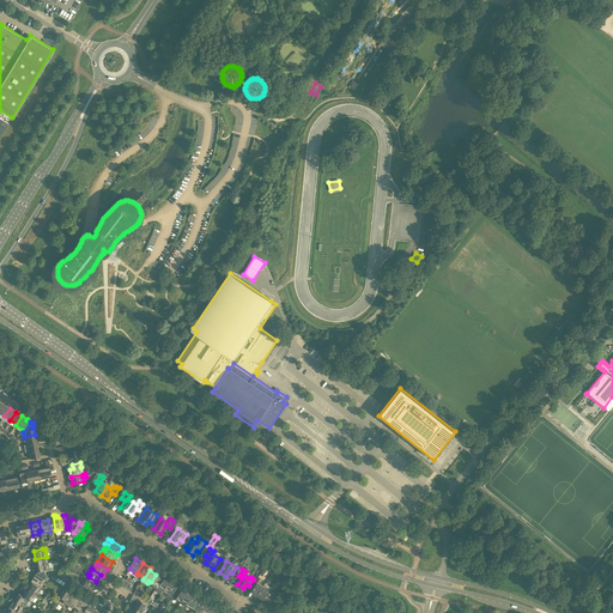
[(44,578),(36,574),(31,581),(41,587),(44,582),(42,581),(44,578)]
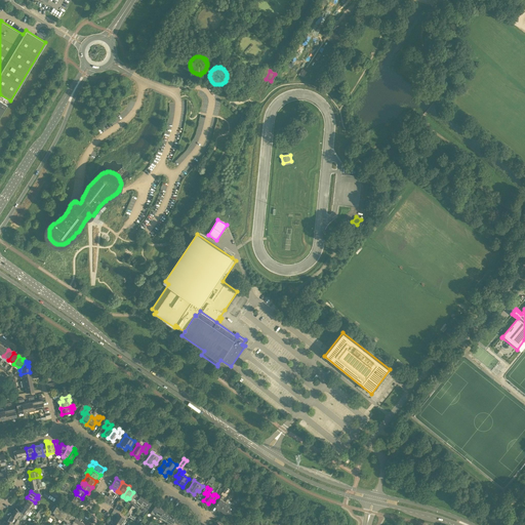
[(135,503),(139,496),(133,492),(129,498),(131,499),(130,501),(134,505),(135,503)]
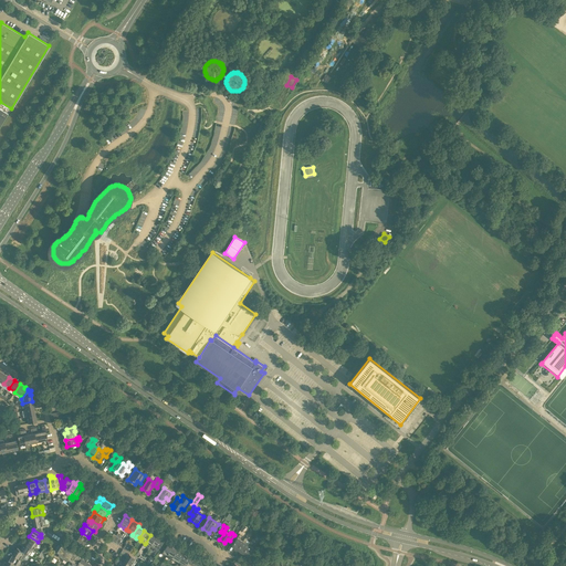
[(84,544),(88,537),(82,533),(81,535),(79,534),(75,538),(82,543),(84,544)]
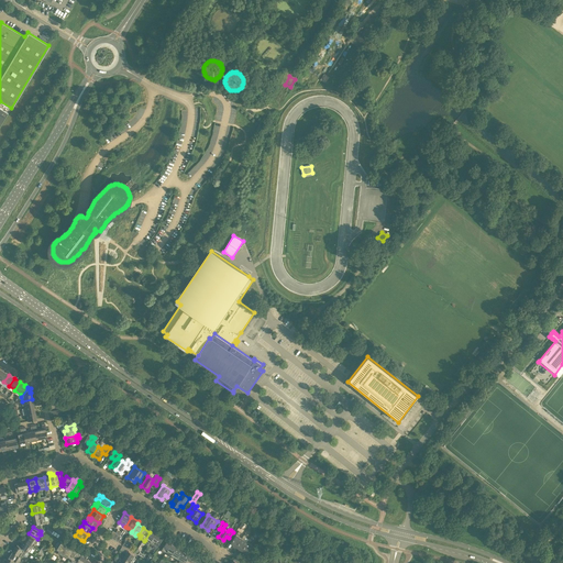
[(150,532),(145,540),(150,542),(157,531),(155,530),(154,532),(151,530),(150,532)]
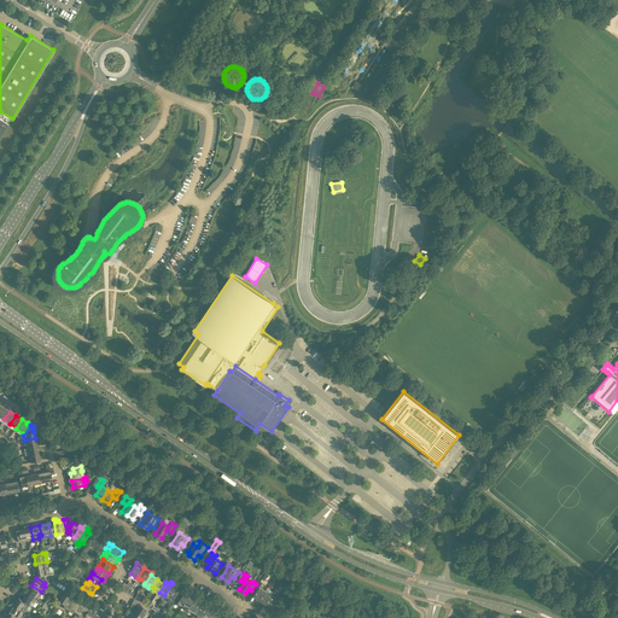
[(173,583),(164,595),(169,599),(168,601),(172,604),(179,590),(173,587),(175,584),(173,583)]
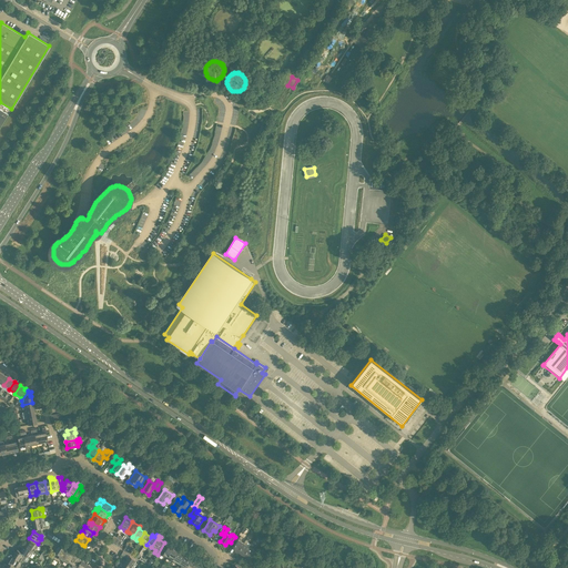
[(236,549),(235,551),(237,553),(244,543),(241,540),(243,537),(241,536),(239,539),(233,547),(236,549)]
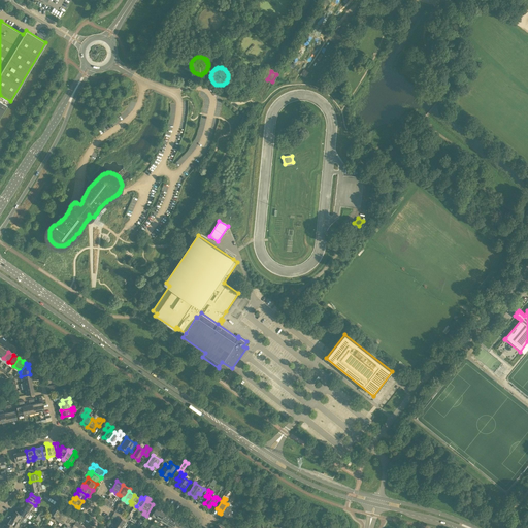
[(65,499),(64,500),(75,508),(76,506),(70,502),(65,499)]
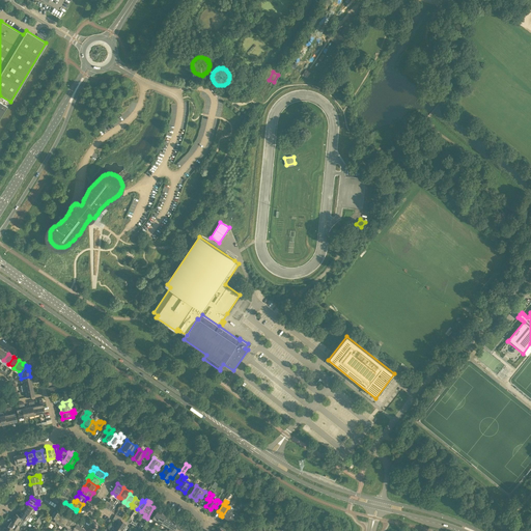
[(35,508),(27,503),(23,509),(29,513),(31,511),(33,512),(35,508)]
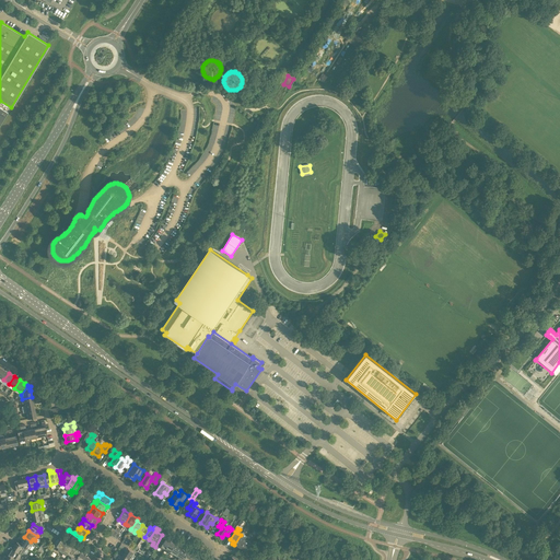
[(237,547),(240,549),(241,547),(246,539),(243,537),(245,533),(243,532),(241,535),(234,545),(235,544),(238,546),(237,547)]
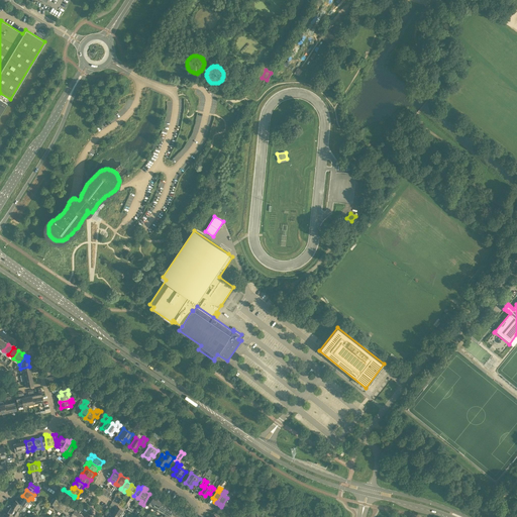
[(227,498),(222,505),(225,507),(224,509),(226,510),(232,501),(229,499),(231,496),(229,494),(227,498)]
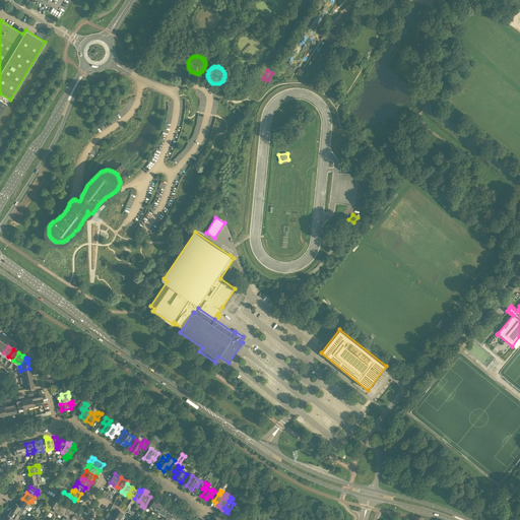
[(120,507),(121,505),(123,502),(117,498),(114,503),(120,507)]
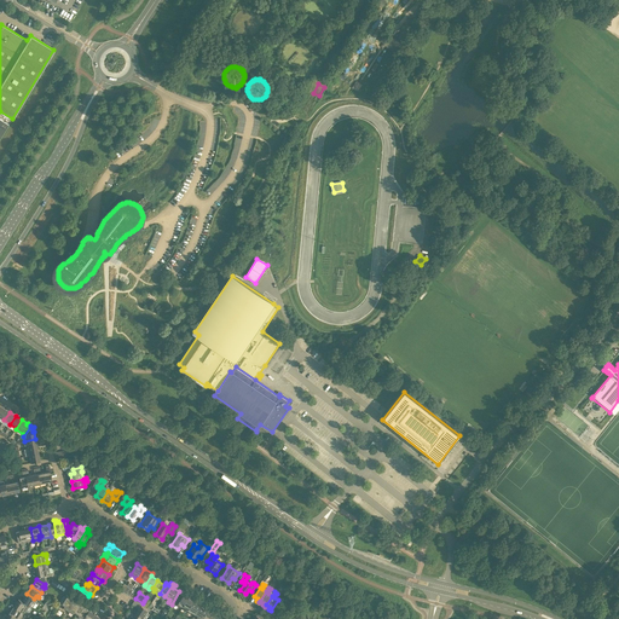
[(29,606),(32,607),(36,600),(34,599),(27,594),(22,601),(29,606)]
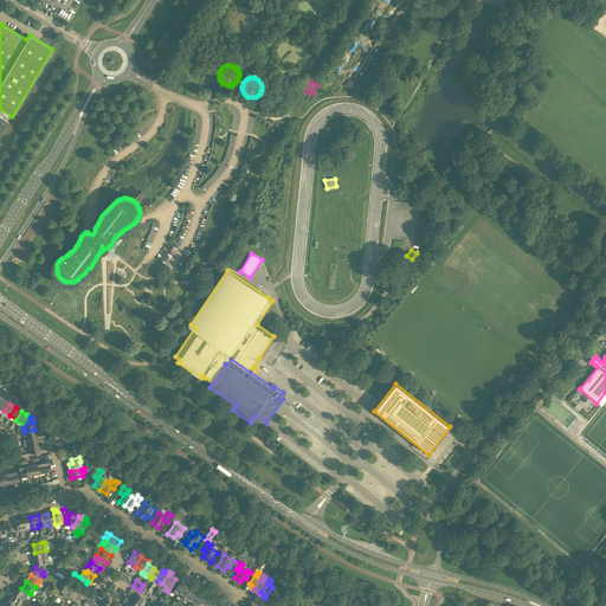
[(173,592),(178,595),(186,582),(185,581),(182,584),(180,582),(173,592)]
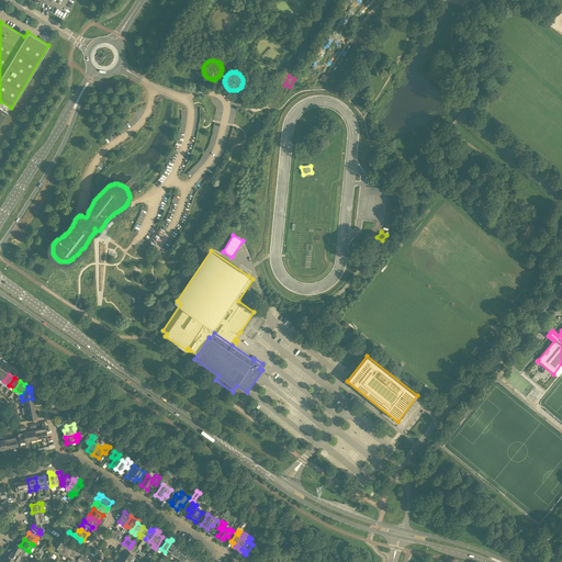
[(57,552),(62,554),(68,546),(62,541),(60,542),(57,540),(53,548),(54,549),(56,548),(57,548),(59,550),(57,552)]
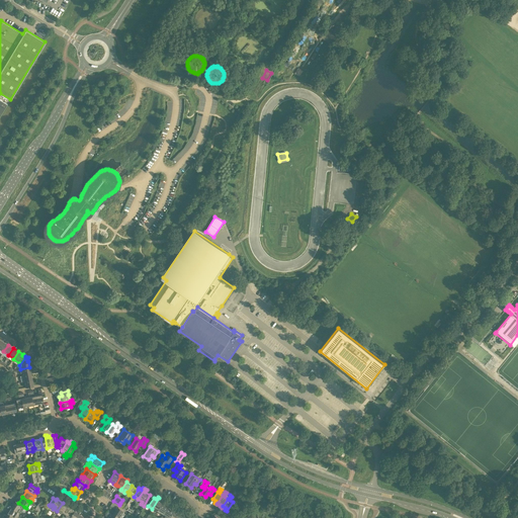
[(161,500),(159,498),(152,509),(155,511),(154,511),(154,513),(155,513),(162,503),(160,502),(161,500)]
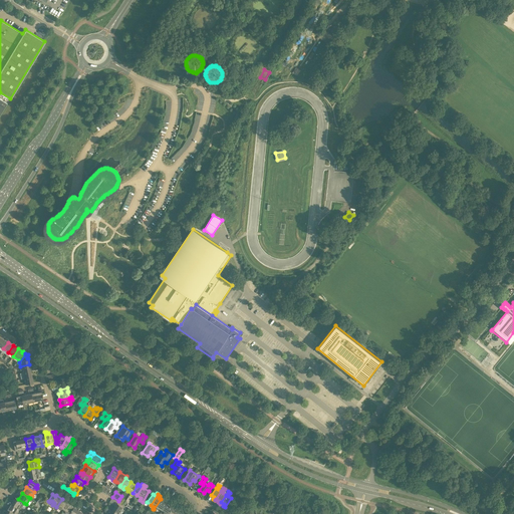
[(19,505),(21,507),(24,503),(18,499),(16,497),(12,503),(18,507),(19,505)]
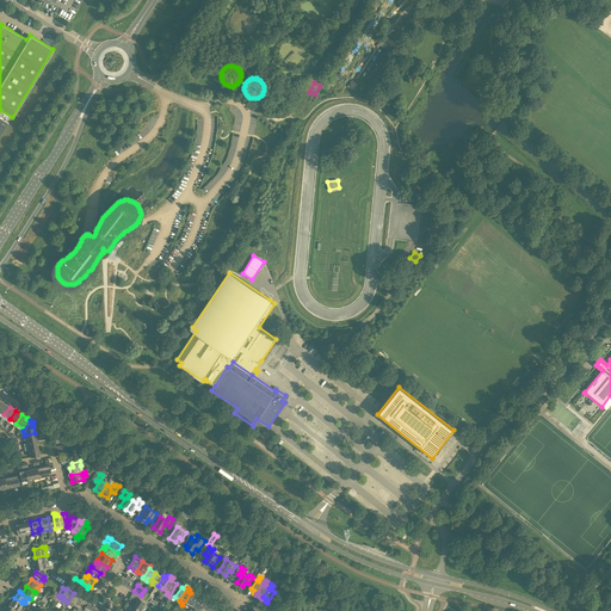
[(76,605),(81,598),(74,593),(67,603),(72,606),(74,604),(76,605)]
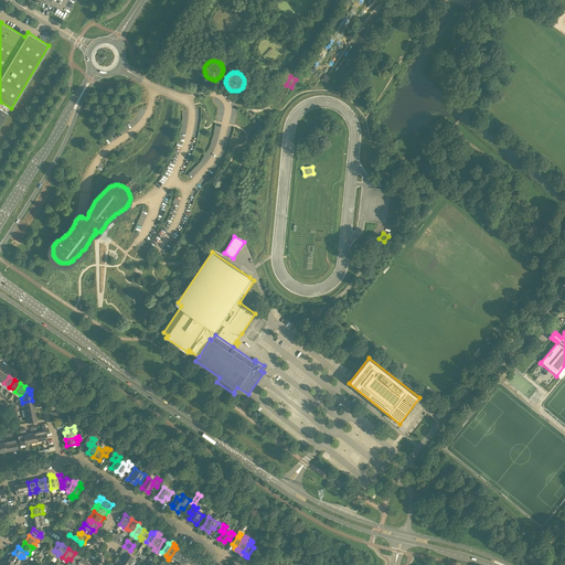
[(127,555),(125,558),(134,564),(137,561),(135,560),(136,557),(129,552),(123,548),(120,551),(125,554),(126,554),(127,555)]
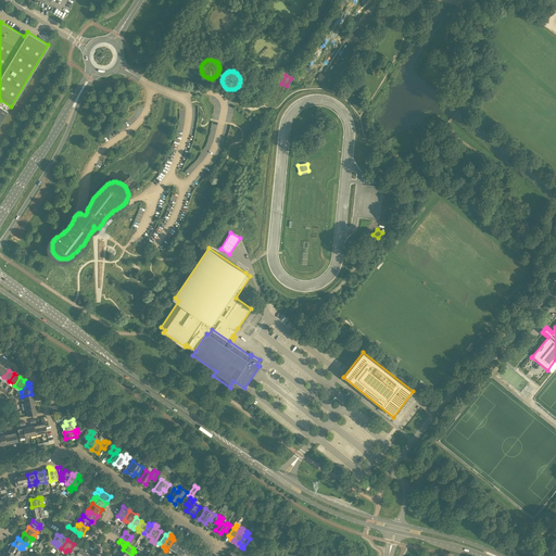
[(176,552),(180,544),(174,540),(166,551),(167,552),(168,550),(172,552),(174,550),(176,552)]
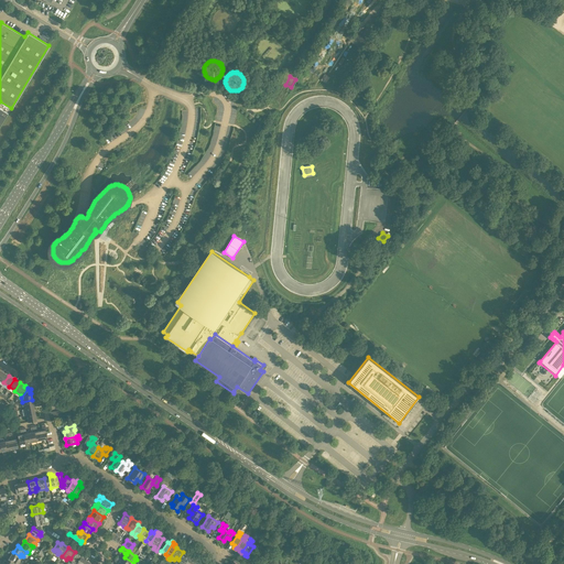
[(20,556),(13,552),(9,559),(17,563),(18,563),(21,561),(19,559),(20,556)]
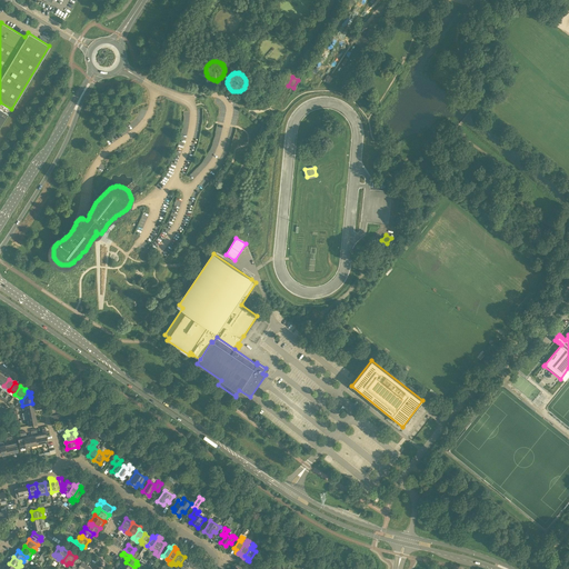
[(73,568),(77,568),(82,561),(76,557),(71,563),(73,565),(71,567),(73,568)]
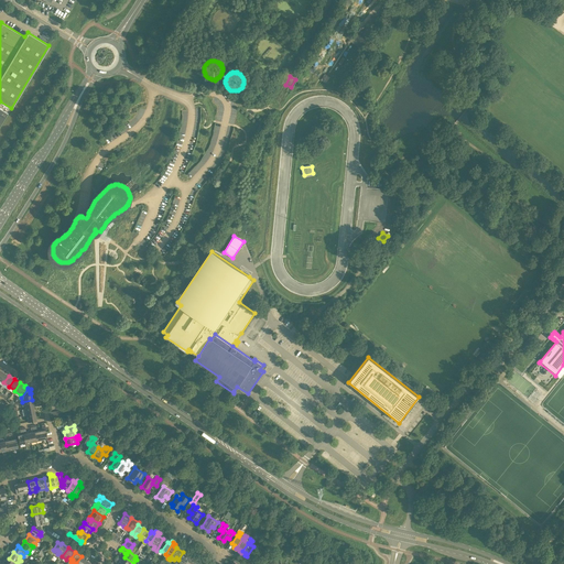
[(180,563),(184,563),(190,556),(183,552),(179,560),(176,563),(177,563),(179,563),(180,563)]
